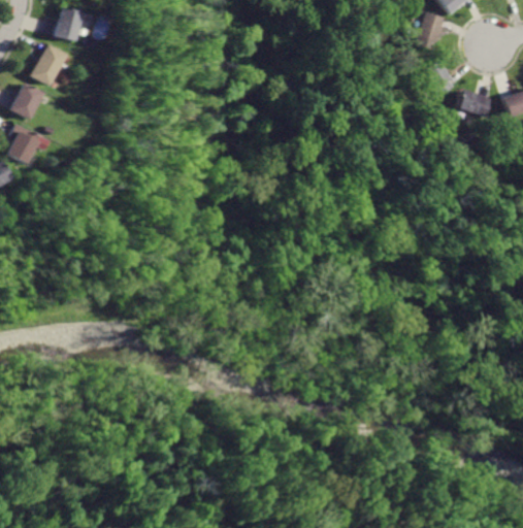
[(439,0),(452,13),(469,0),(439,0)]
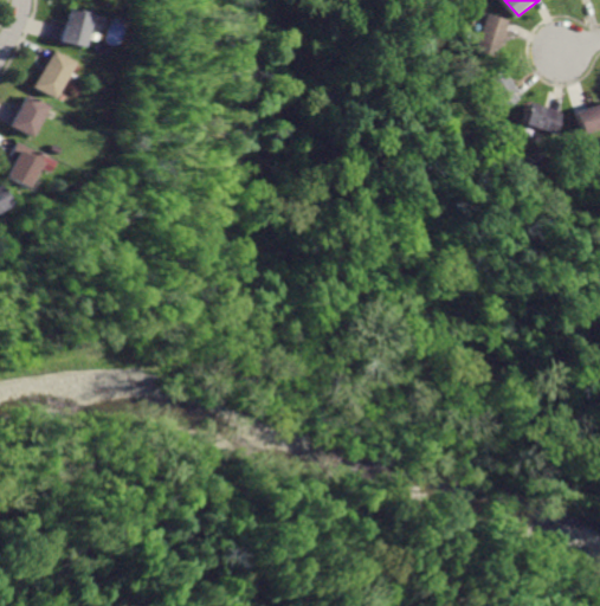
[(70,8),(62,42),(83,46),(90,13),(70,8)]
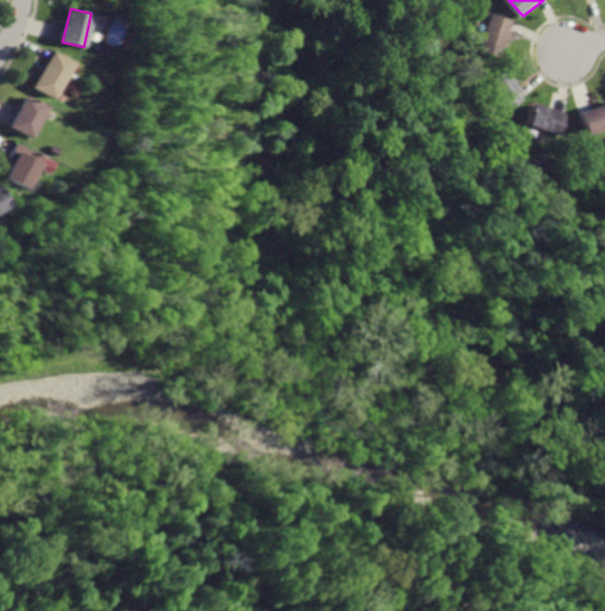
[(495,14),(483,51),(506,59),(518,22),(495,14)]
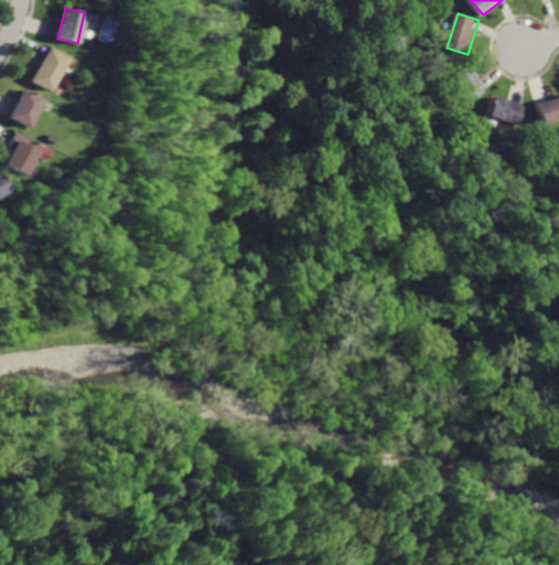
[(54,48),(35,83),(53,93),(72,57),(54,48)]
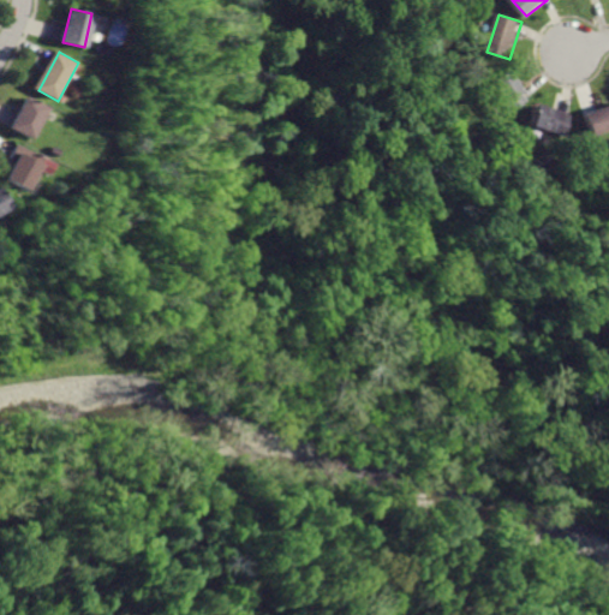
[(514,70),(495,82),(515,112),(533,100),(514,70)]
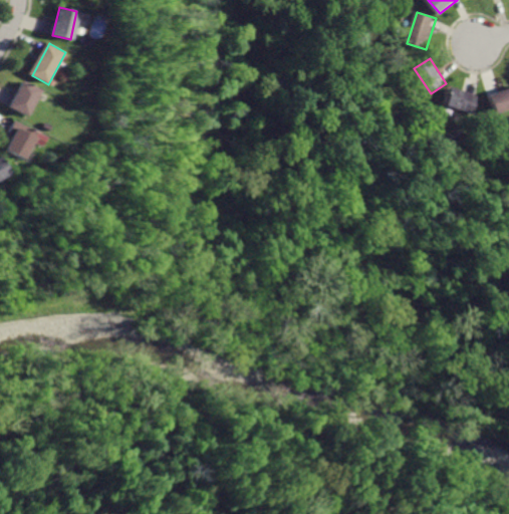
[(27,81),(13,106),(29,115),(43,91),(27,81)]
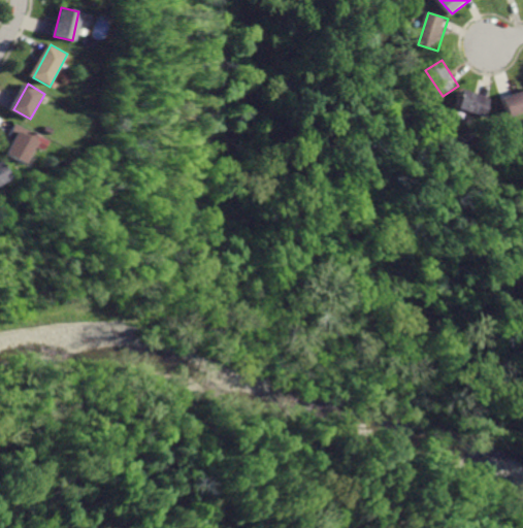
[(466,90),(461,108),(489,117),(494,98),(466,90)]
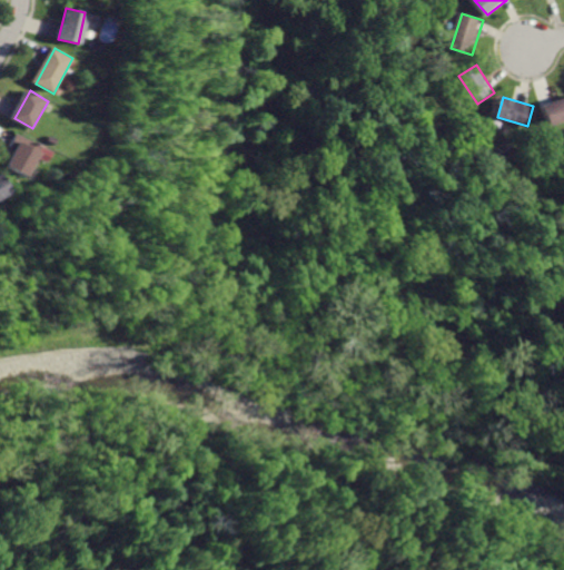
[(563,99),(546,106),(553,125),(563,120),(563,99)]
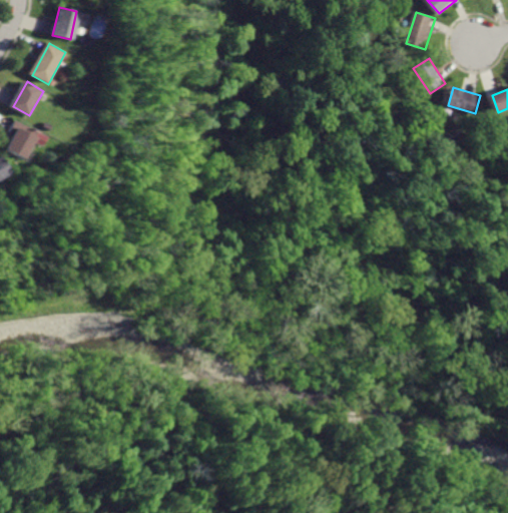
[(20,121),(14,133),(15,134),(7,150),(24,158),(39,131),(20,121)]
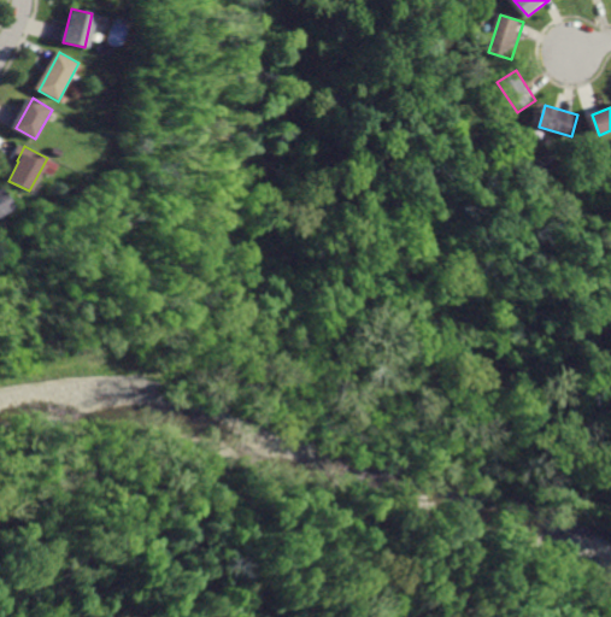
[(0,188),(0,217),(15,209),(1,188),(0,188)]
